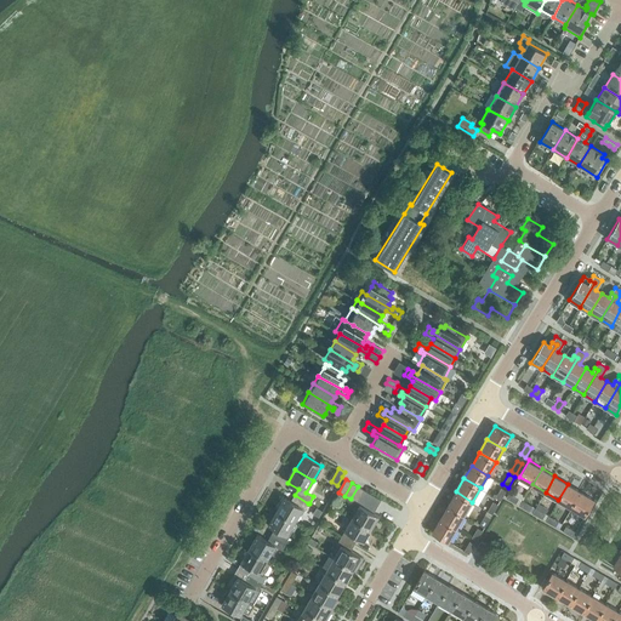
[(558,500),(571,508),(581,491),(568,484),(558,500)]
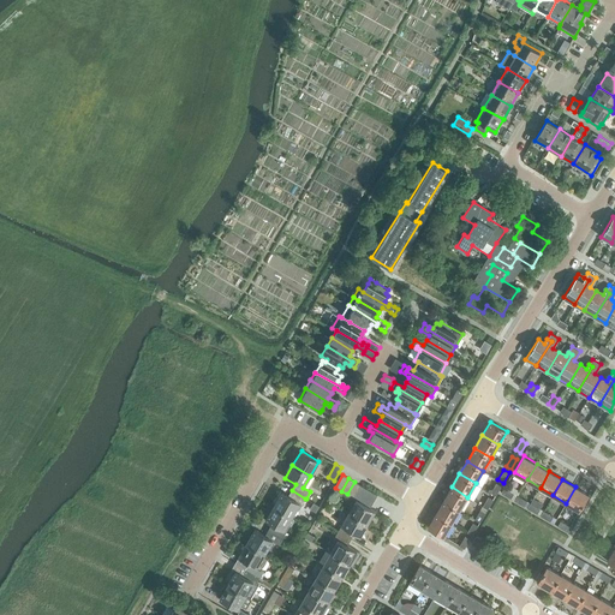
[(357,491),(360,485),(354,482),(347,494),(353,499),(357,491)]
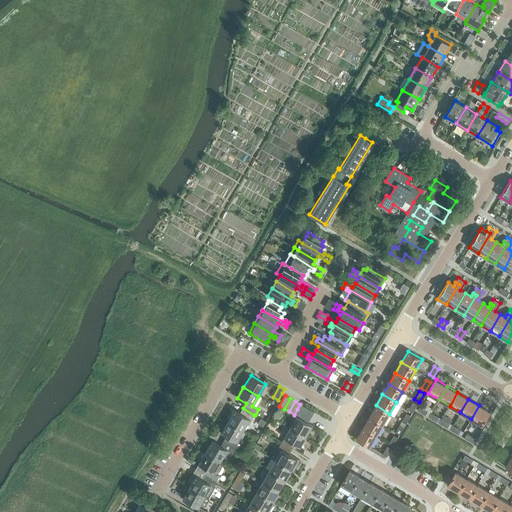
[(412,413),(417,404),(413,402),(408,410),(412,413)]
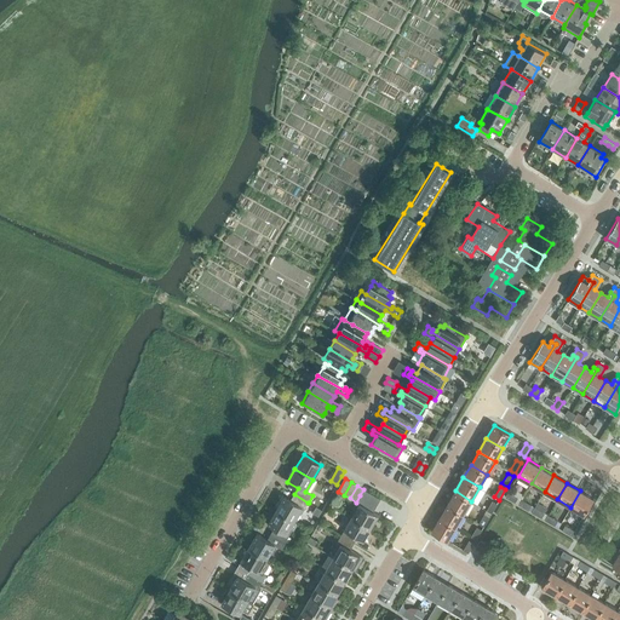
[(360,495),(377,505),(380,499),(363,489),(360,495)]
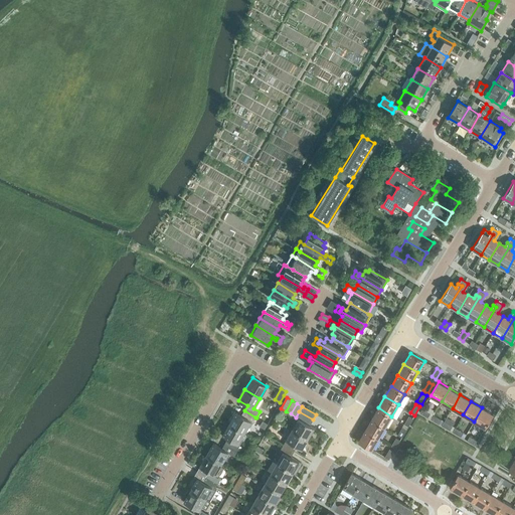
[(371,418),(385,426),(391,416),(378,407),(371,418)]
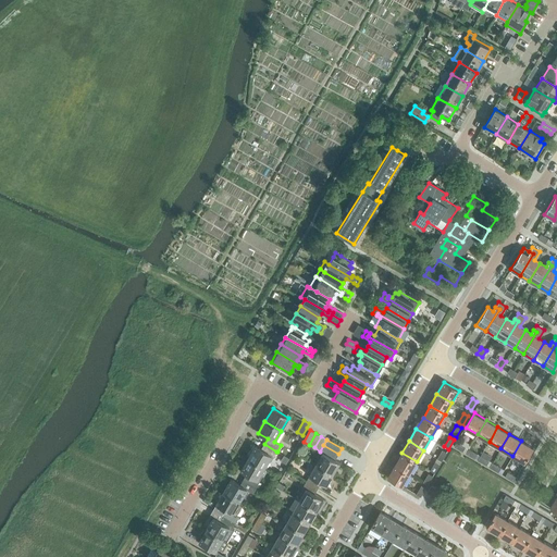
[(521,441),(512,456),(525,462),(533,448),(521,441)]
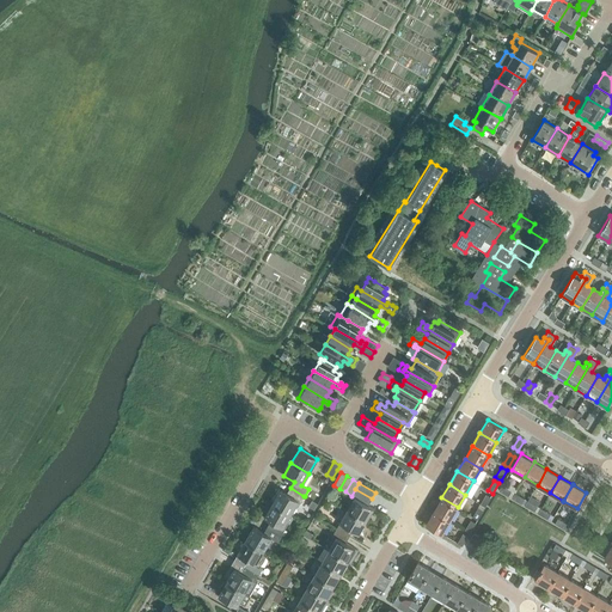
[(502,485),(499,490),(508,496),(510,491),(502,485)]
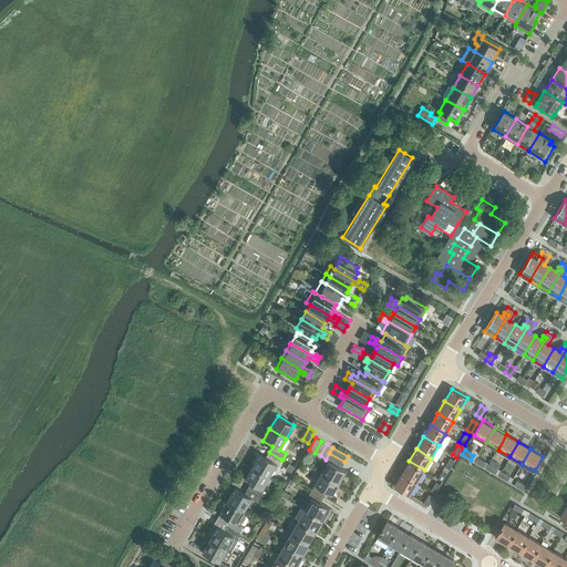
[(254,464),(253,467),(268,476),(269,476),(274,470),(275,471),(278,465),(281,460),(269,452),(266,457),(260,454),(256,461),(255,461),(254,461),(253,462),(253,464),(254,464)]
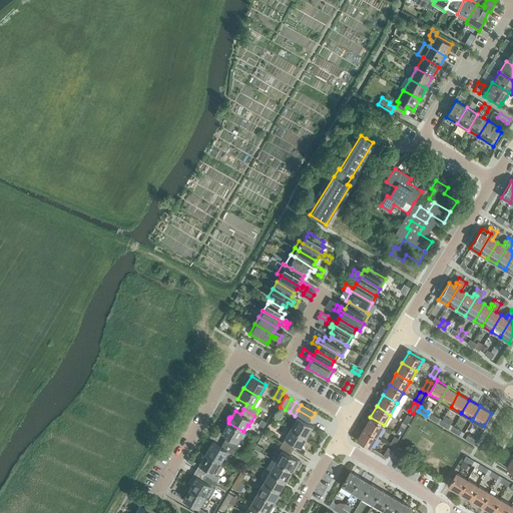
[(307,436),(313,426),(309,423),(312,418),(298,410),(295,416),(298,417),(292,427),(307,436)]
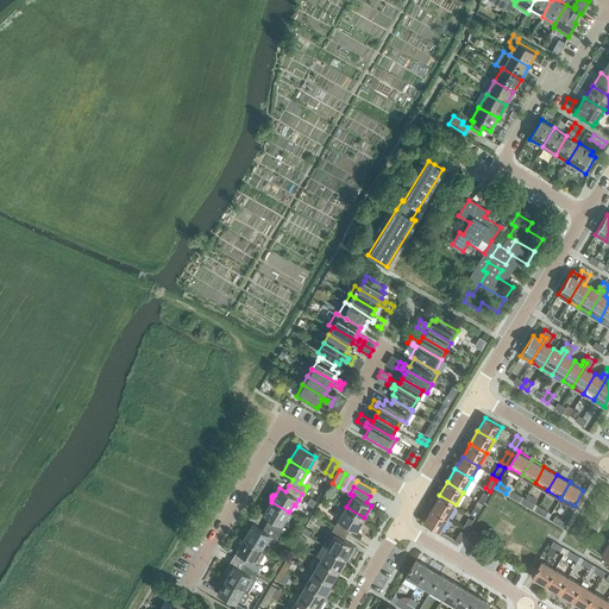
[(519,501),(521,496),(512,490),(509,495),(519,501)]
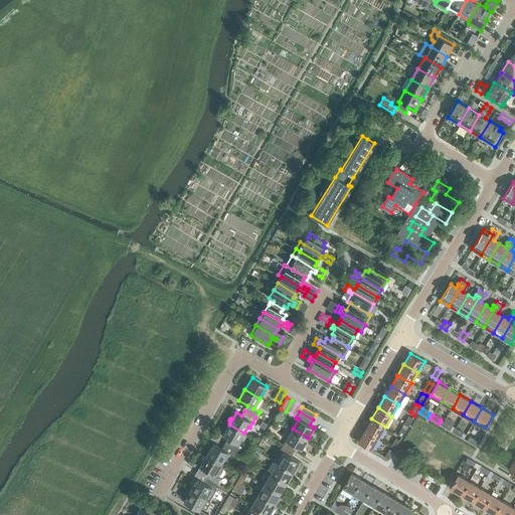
[(413,417),(408,415),(403,423),(408,426),(413,417)]
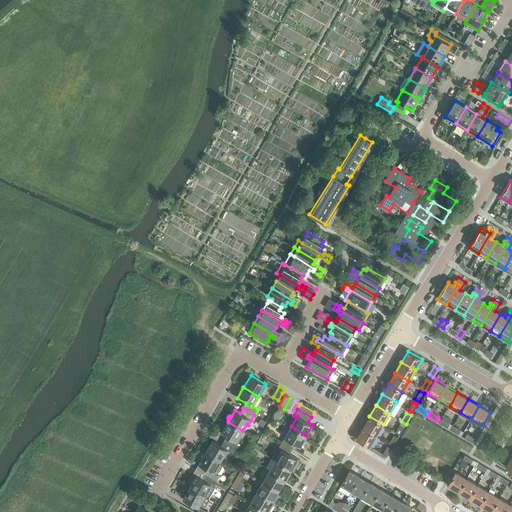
[(363,427),(376,435),(383,424),(369,416),(363,427)]
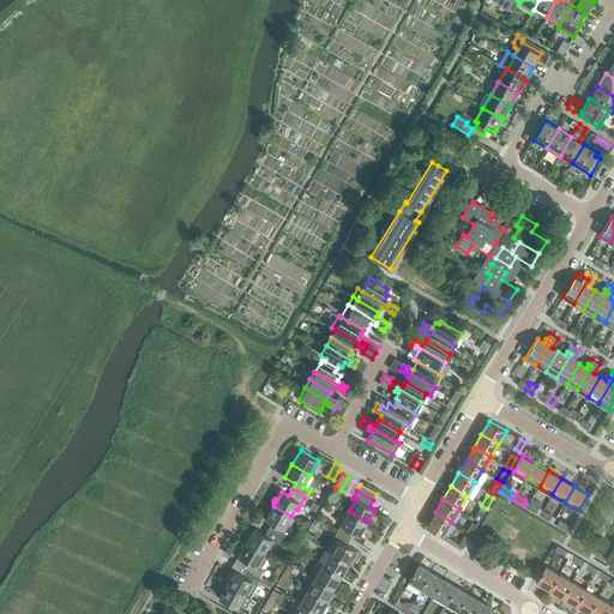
[(527,507),(536,513),(539,509),(529,503),(527,507)]
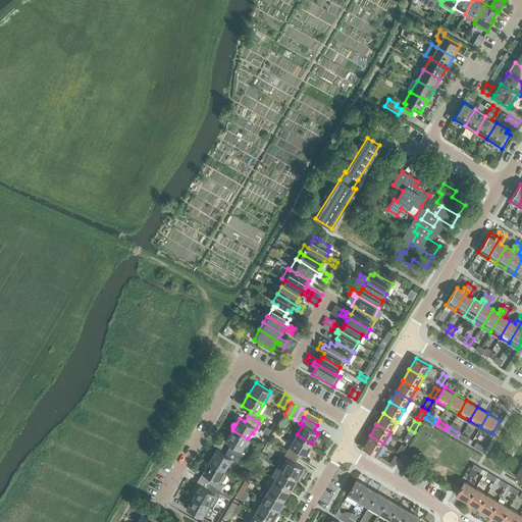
[(242,450),(248,438),(232,430),(225,441),(231,445),(227,450),(240,457),(244,451),(242,450)]
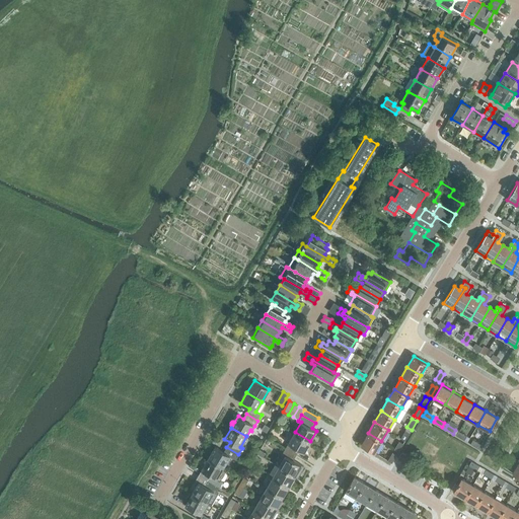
[(404,441),(410,433),(405,430),(400,438),(404,441)]
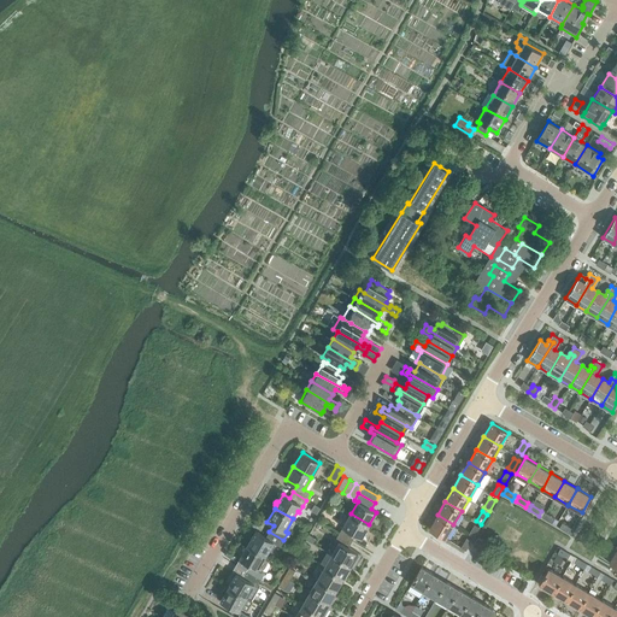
[(542,517),(552,523),(554,518),(545,512),(542,517)]
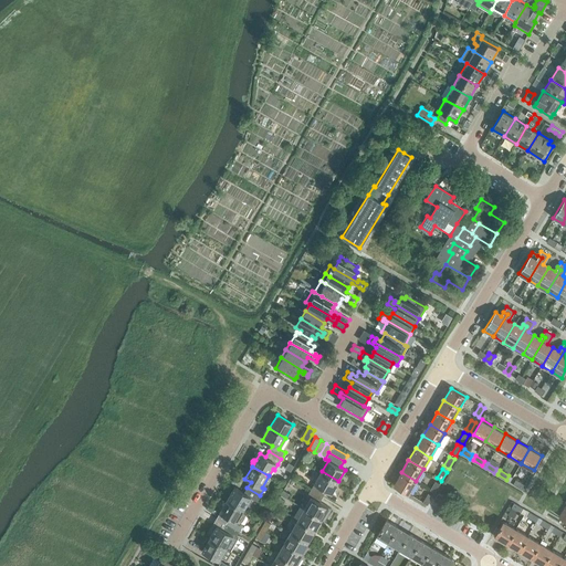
[(332,493),(338,481),(322,471),(312,489),(323,495),(326,490),(332,493)]
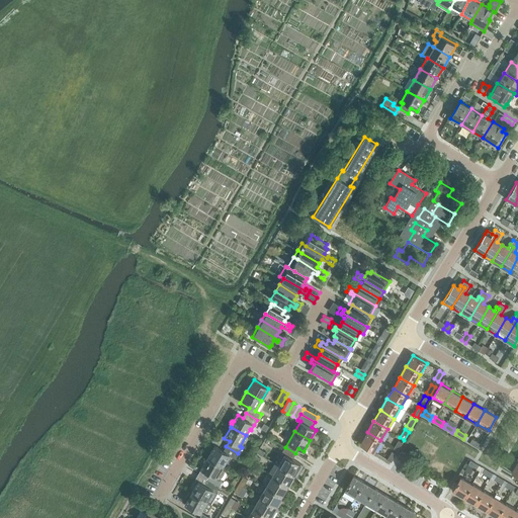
[(360,443),(374,451),(380,440),(367,432),(360,443)]
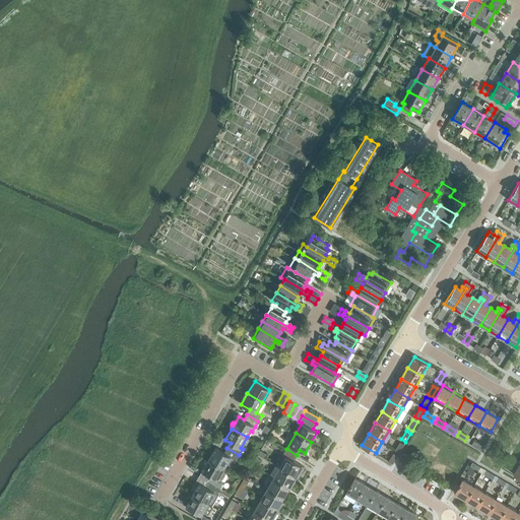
[(473,441),(471,445),(479,449),(481,445),(473,441)]
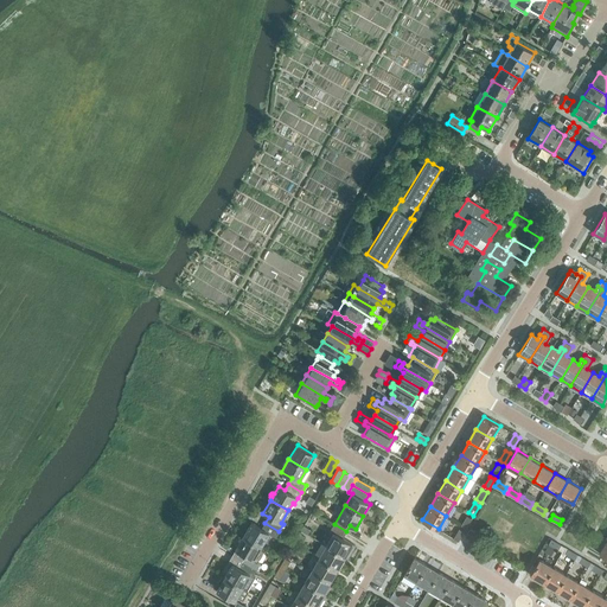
[(472,519),(466,516),(461,525),(466,528),(472,519)]
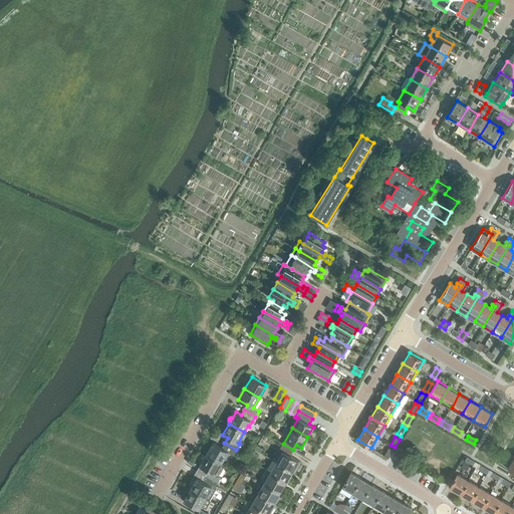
[(221,464),(228,452),(234,455),(236,450),(224,443),(222,448),(213,443),(206,455),(221,464)]
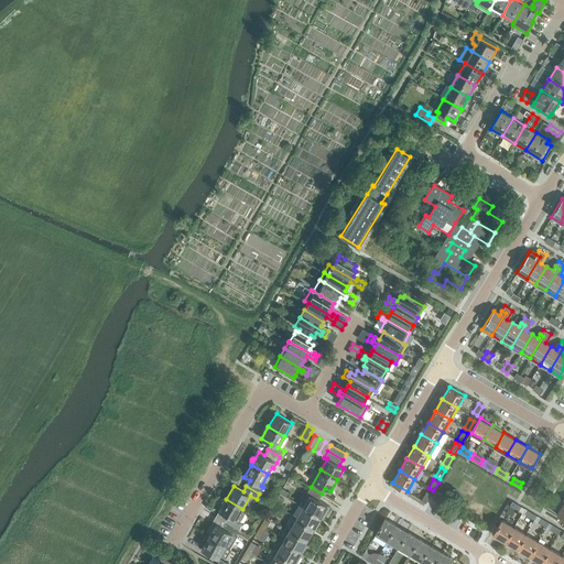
[(310,495),(303,507),(321,517),(323,518),(326,512),(324,511),(327,506),(329,507),(329,506),(318,499),(322,494),(311,487),(306,494),(310,495)]
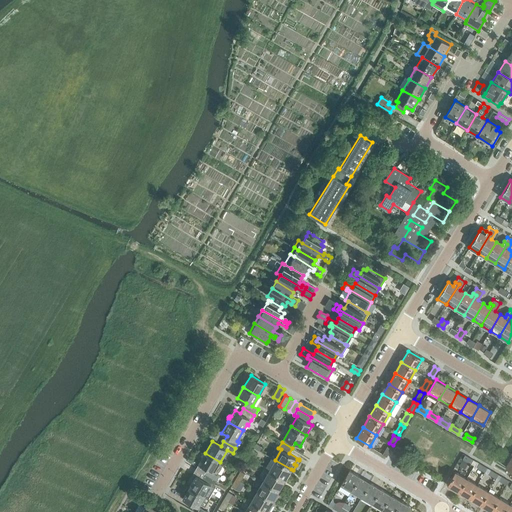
[(382,454),(387,456),(391,448),(387,446),(382,454)]
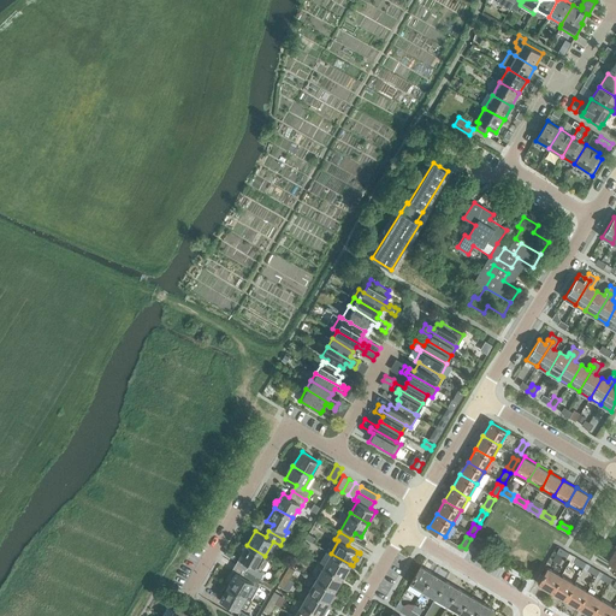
[(473,544),(481,550),(486,542),(478,537),(473,544)]
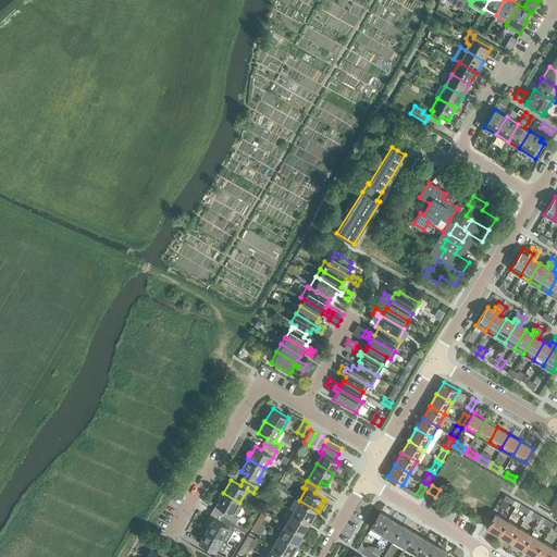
[(280,493),(275,491),(270,498),(275,500),(280,493)]
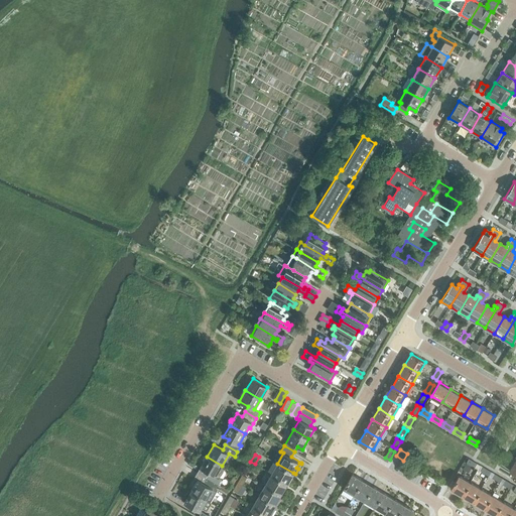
[(207,457),(201,467),(209,472),(206,478),(218,485),(221,480),(222,479),(219,477),(225,467),(222,466),(207,457)]
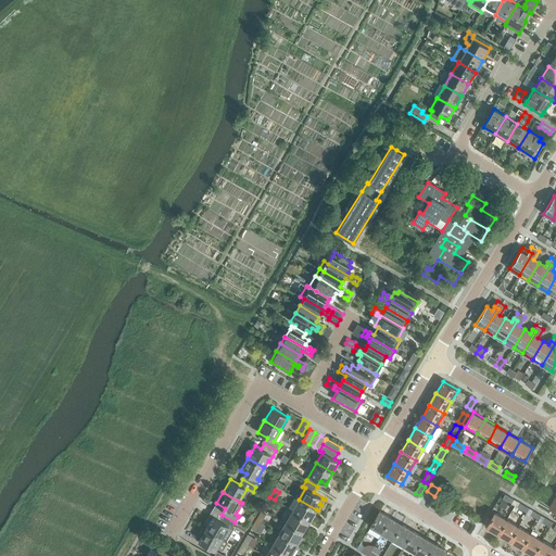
[(510,503),(514,498),(505,494),(503,498),(510,503)]
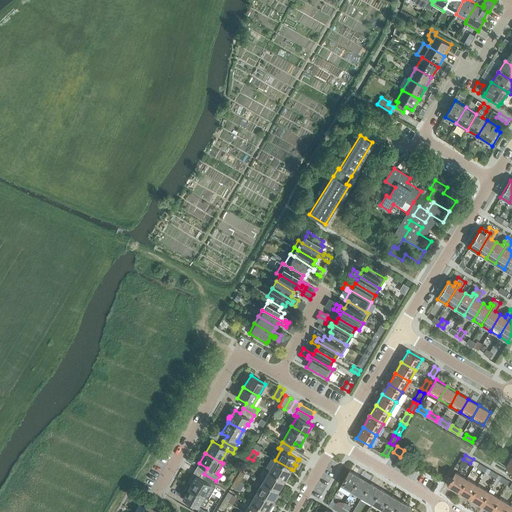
[(244,466),(248,468),(253,460),(248,458),(244,466)]
